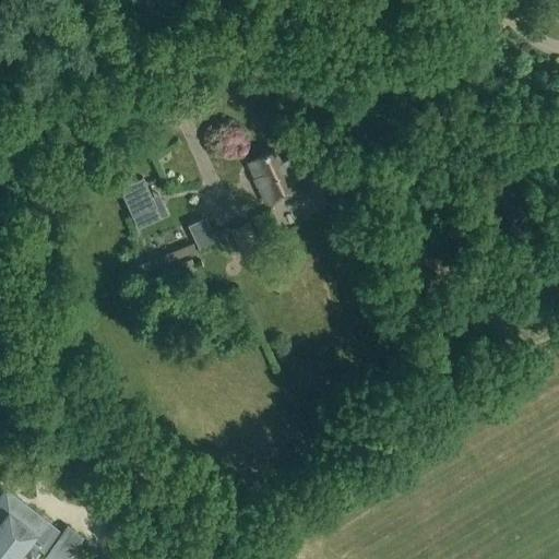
[(281,164),(275,152),(250,164),(269,202),(302,187),(301,186),(311,182),(320,202),(344,191),(326,156),(304,167),(308,176),(299,180),(289,159),(281,164)]
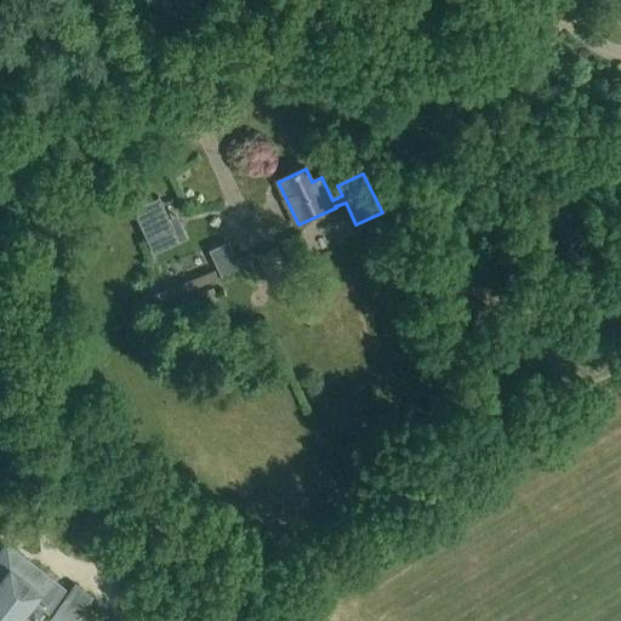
[(166,218),(158,198),(132,210),(147,240),(171,228),(166,218)]
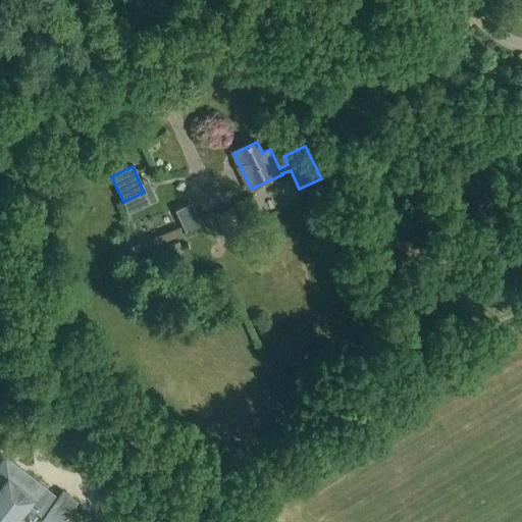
[(183,206),(192,229),(208,223),(199,200),(183,206)]
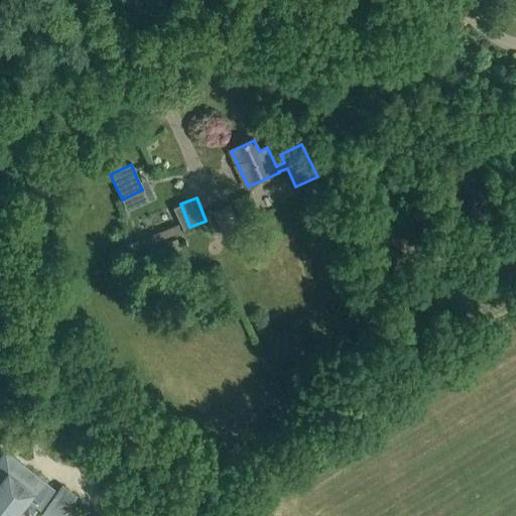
[(225,238),(242,230),(230,205),(214,212),(225,238)]
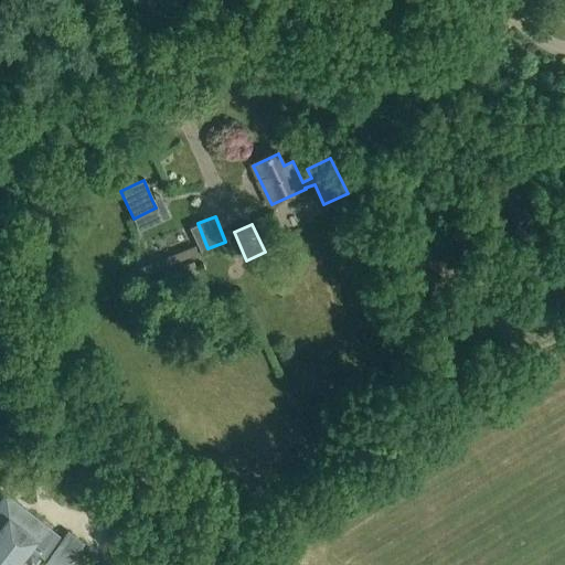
[(190,249),(140,269),(142,277),(193,257),(190,249)]
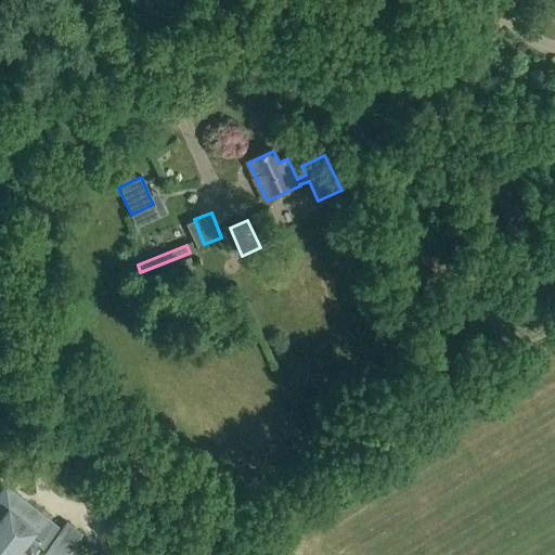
[(61,528),(5,486),(0,493),(0,554),(18,554),(23,551),(27,554),(35,554),(42,545),(46,549),(43,551),(49,554),(66,554),(82,534),(65,521),(61,528)]
